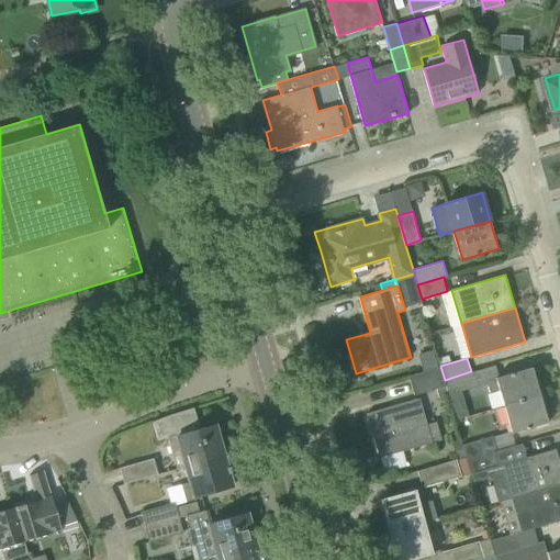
[(445,380),(440,366),(409,374),(414,394),(446,385),(445,380)]
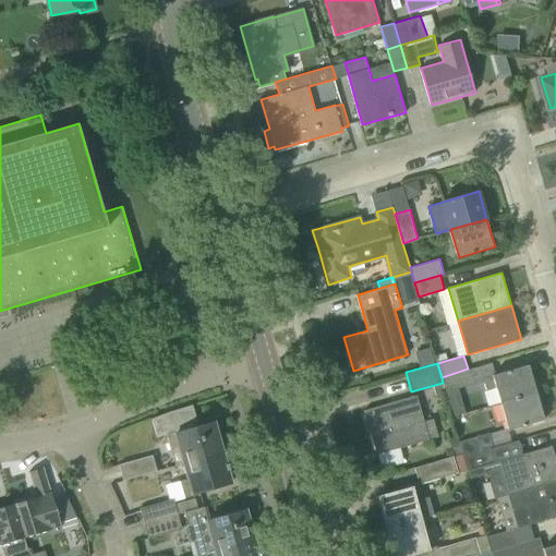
[(496,387),(500,402),(536,393),(529,364),(493,375),(484,378),(487,390),(496,387)]
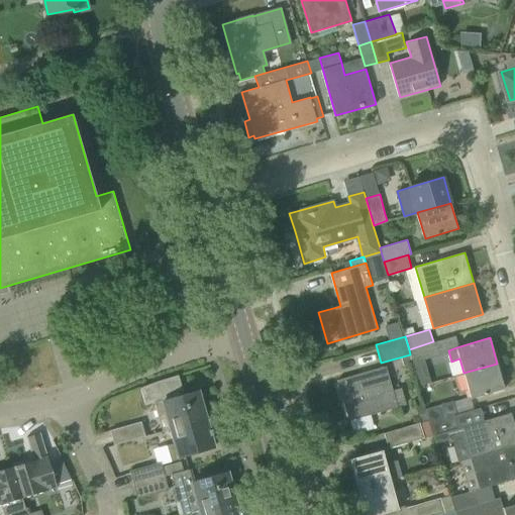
[(437,354),(433,341),(409,349),(410,354),(412,363),(437,354)]
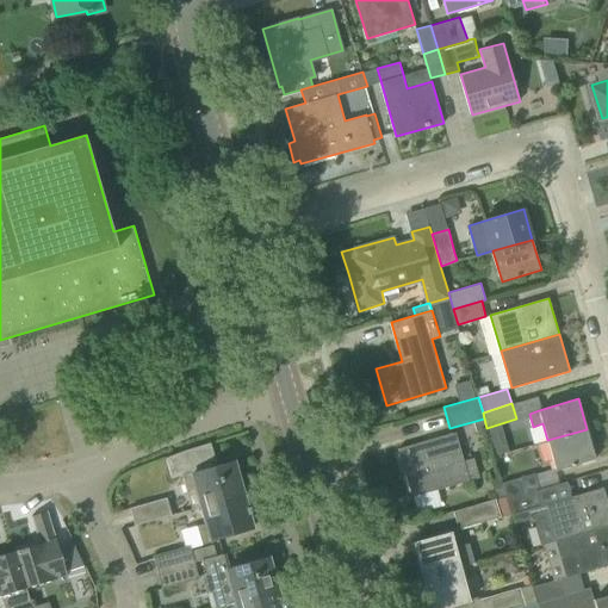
[(587,429),(547,440),(557,471),(596,459),(587,429)]
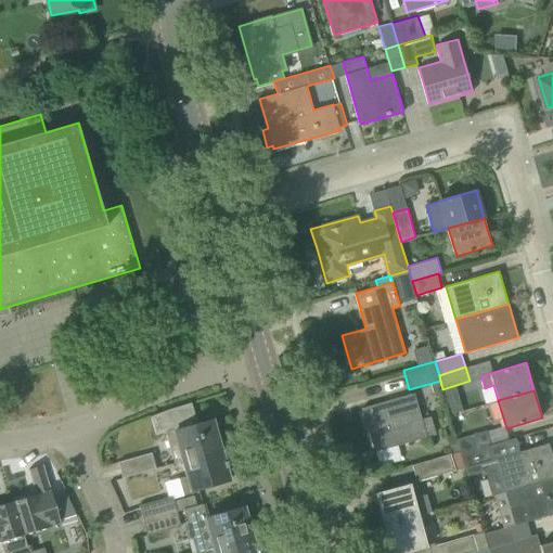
[(384,402),(362,408),(375,451),(376,451),(398,445),(436,434),(431,415),(422,418),(415,393),(384,402)]
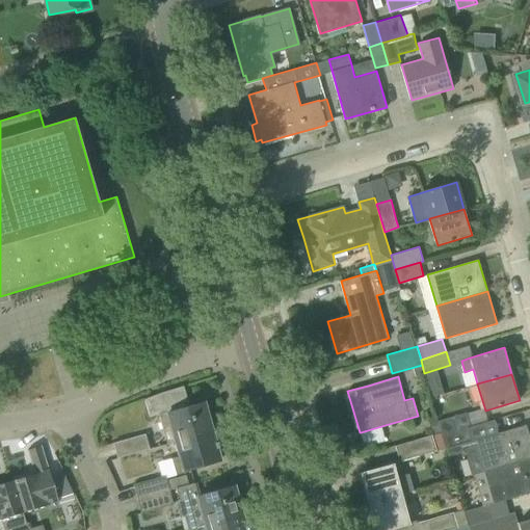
[(160,393),(144,399),(150,417),(159,414),(167,444),(176,441),(213,430),(206,402),(185,408),(179,389),(184,387),(184,386),(160,393)]
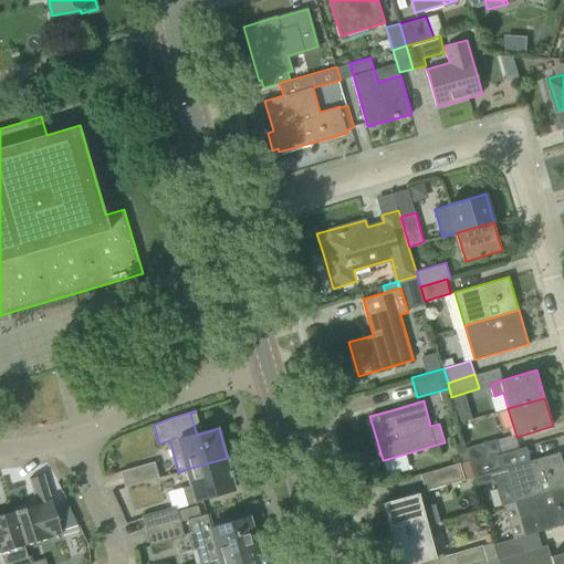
[(470,459),(470,462),(498,455),(501,452),(497,438),(467,447),(468,450),(469,457),(470,459)]
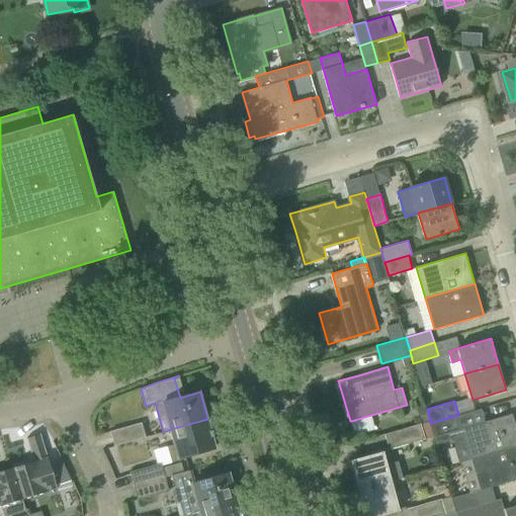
[(425,404),(417,406),(421,420),(429,418),(428,412),(427,409),(425,404)]
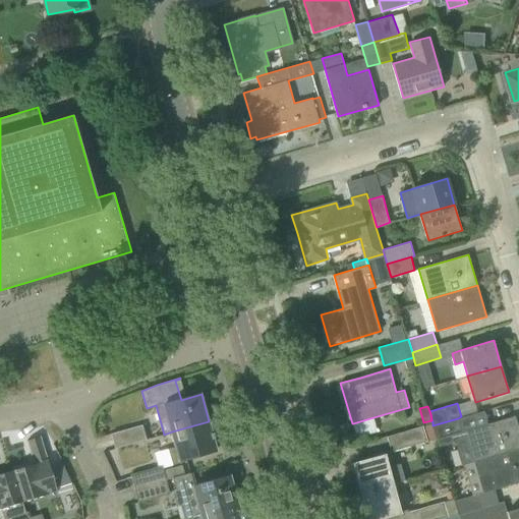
[(465,430),(474,461),(518,449),(518,424),(516,415),(465,430)]
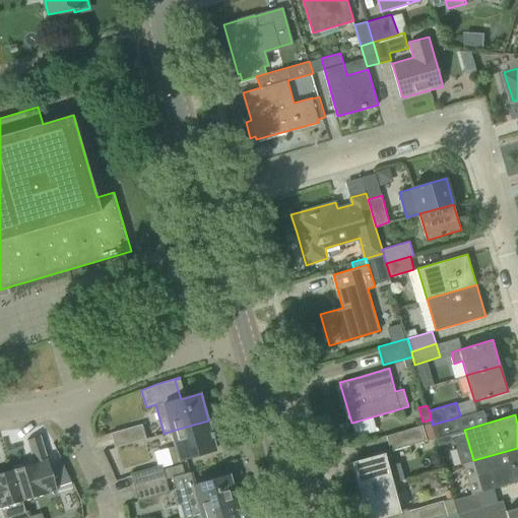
[(461,430),(457,417),(432,425),(436,437),(461,430)]
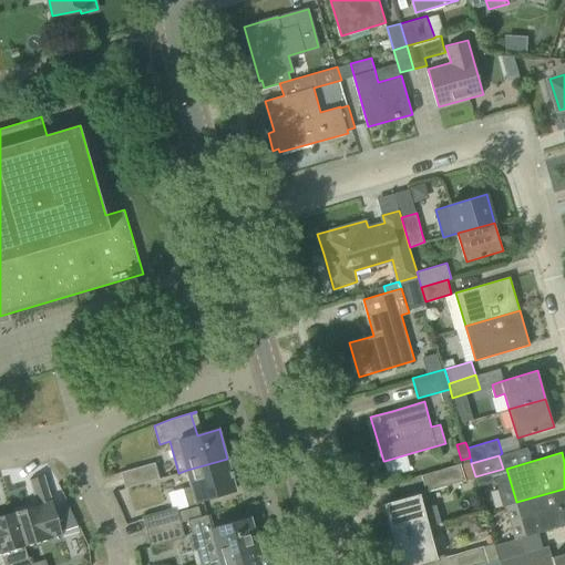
[(192,485),(183,488),(188,506),(198,503),(197,500),(236,489),(227,459),(187,470),(192,485)]
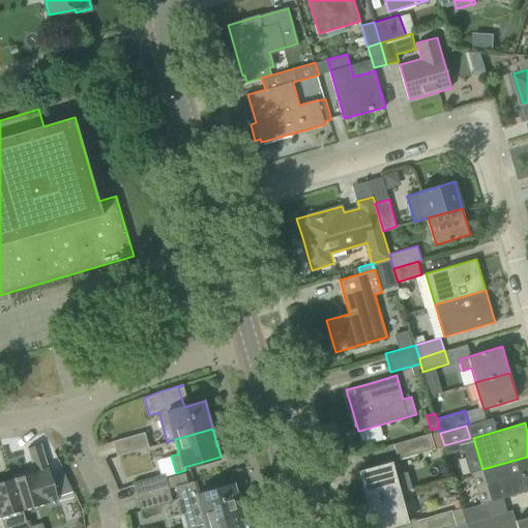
[(440,433),(440,430),(394,443),(399,459),(444,445),(440,433)]
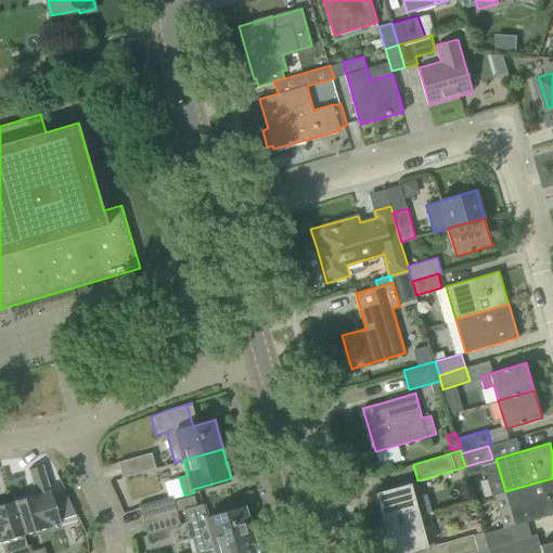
[(118,462),(124,477),(156,468),(152,452),(118,462)]
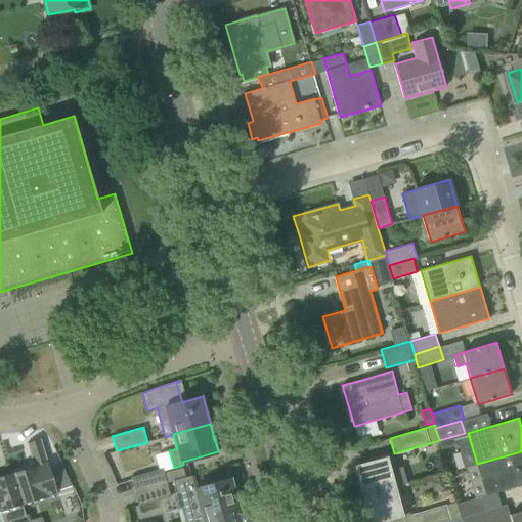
[(35,466),(13,473),(23,504),(38,499),(57,493),(49,462),(48,463),(41,438),(28,442),(35,466)]
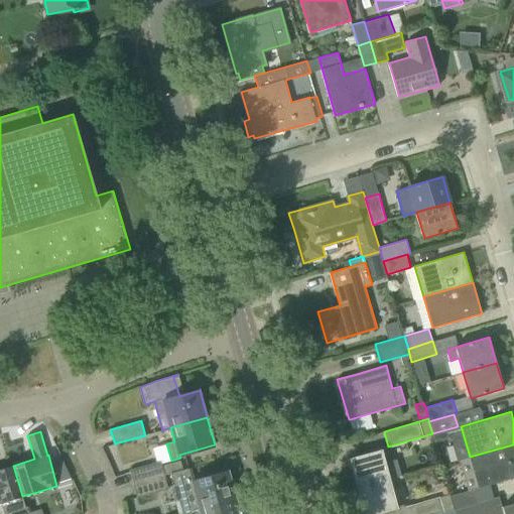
[(513,444),(470,457),(479,488),(513,478),(513,444)]
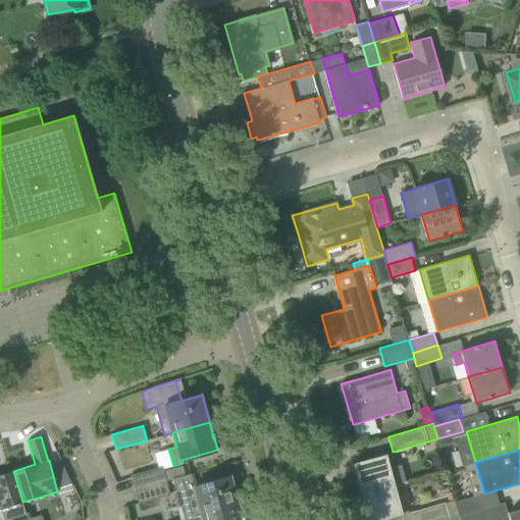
[(354,463),(362,494),(395,484),(395,483),(406,480),(402,463),(390,466),(386,455),(354,463)]
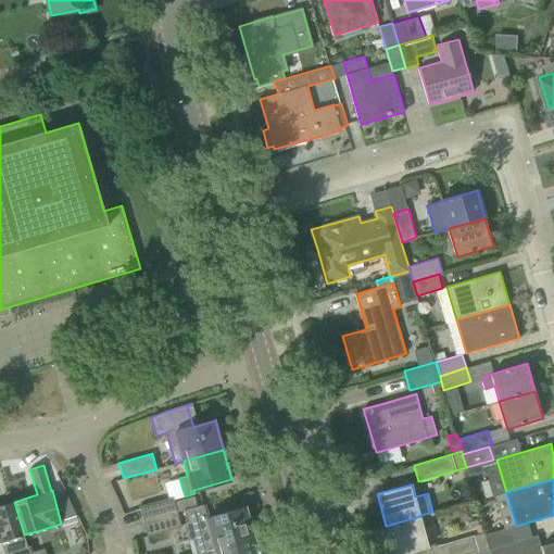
[(140,505),(145,520),(178,511),(174,496),(140,505)]
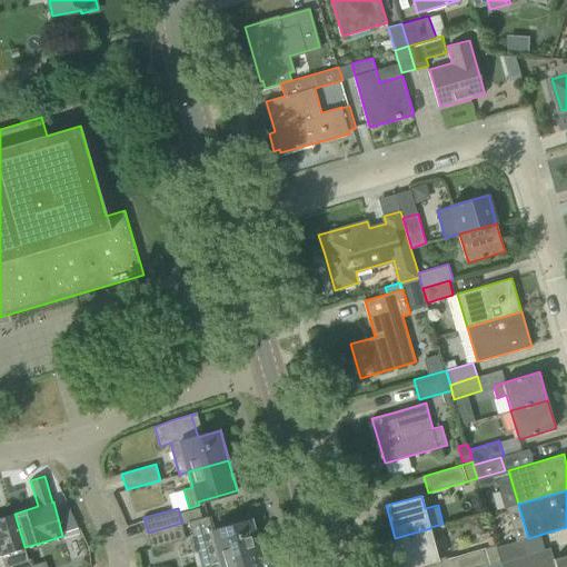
[(0,555),(25,547),(15,514),(0,517),(0,555)]
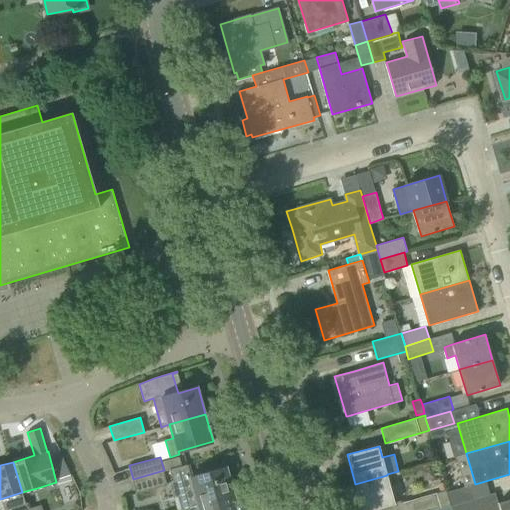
[(177,509),(179,509),(196,505),(234,494),(227,468),(191,478),(191,476),(188,464),(170,469),(173,480),(172,480),(170,483),(177,509)]
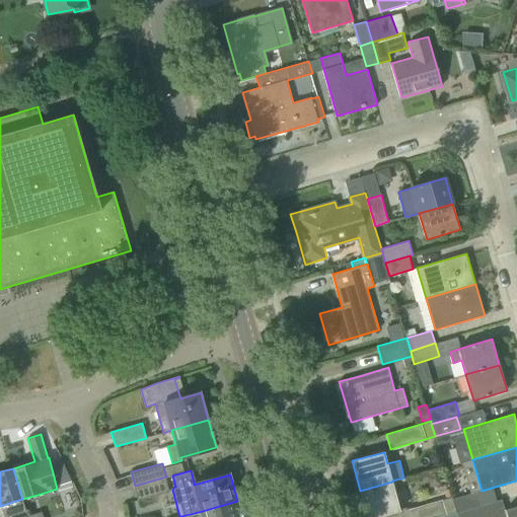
[(166,476),(135,486),(139,500),(170,492),(166,476)]
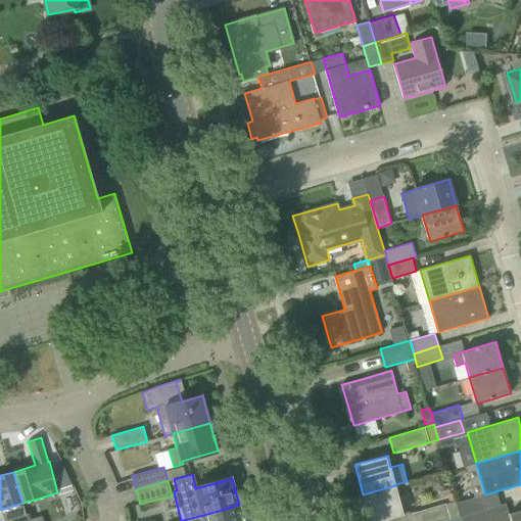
[(395,485),(363,494),(369,520),(381,520),(404,515),(395,485)]
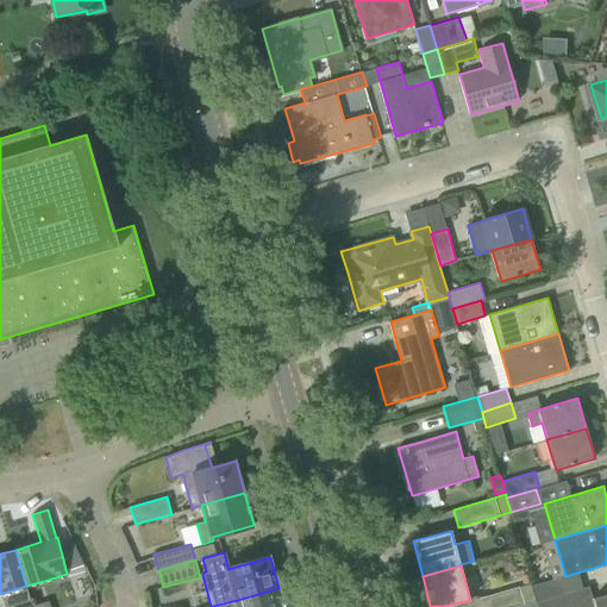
[(536,600),(537,601),(565,593),(565,592),(561,576),(531,584),(536,600)]
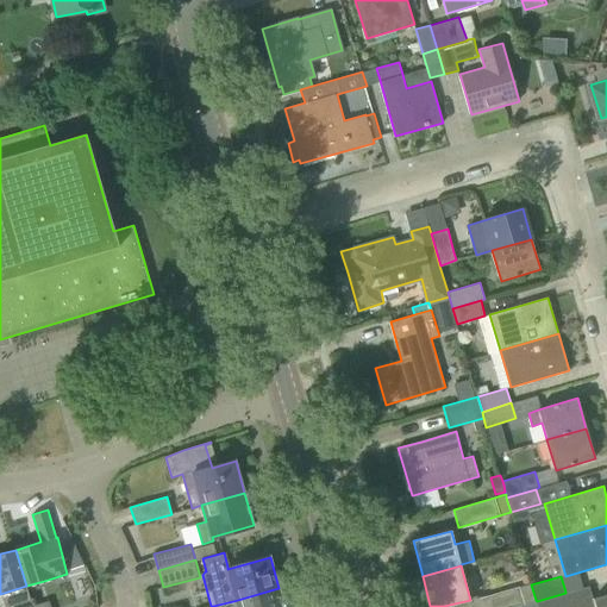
[(509,606),(513,606),(536,600),(531,584),(531,582),(477,598),(480,606),(509,606)]
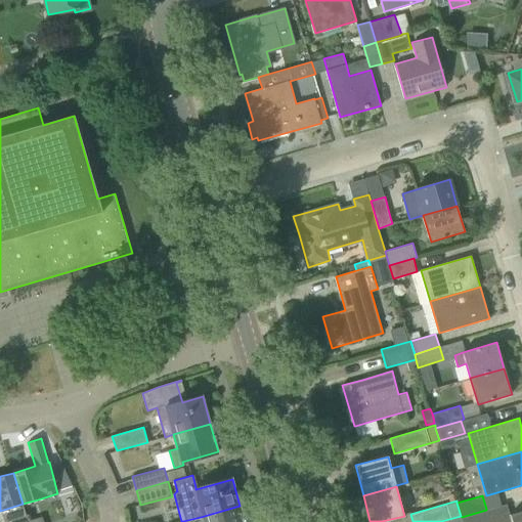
[(521,511),(510,515),(507,503),(486,509),(486,510),(462,517),(463,521),(521,521),(521,511)]
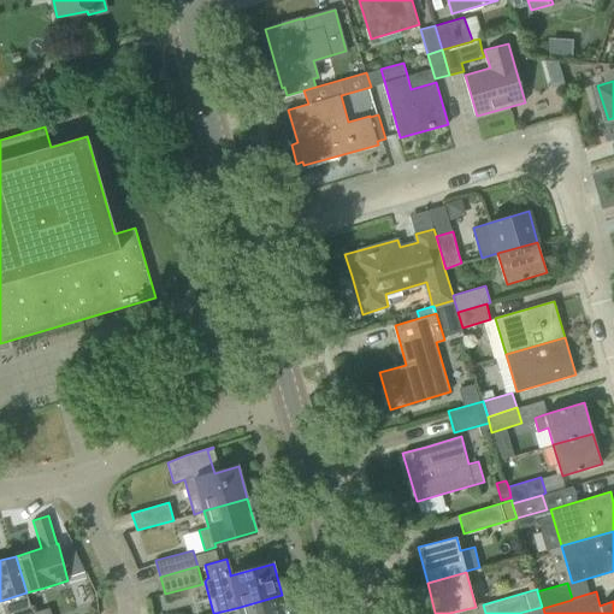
[(236,608),(237,613),(287,613),(282,595),(236,608)]
